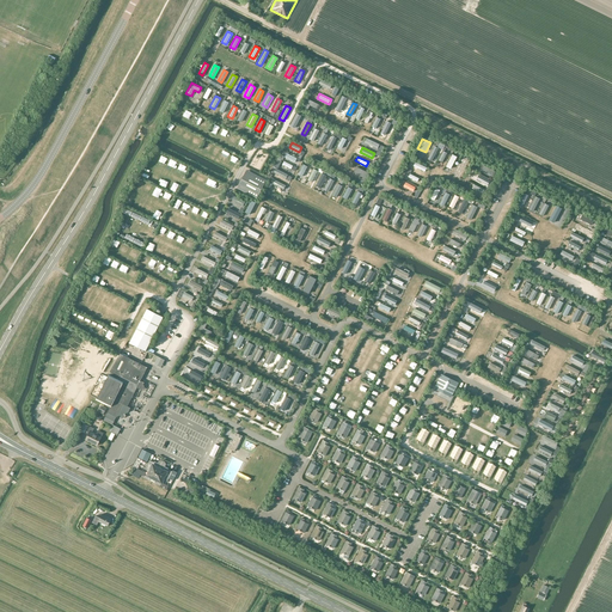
[(465,161),(460,159),(456,170),(459,172),(465,161)]
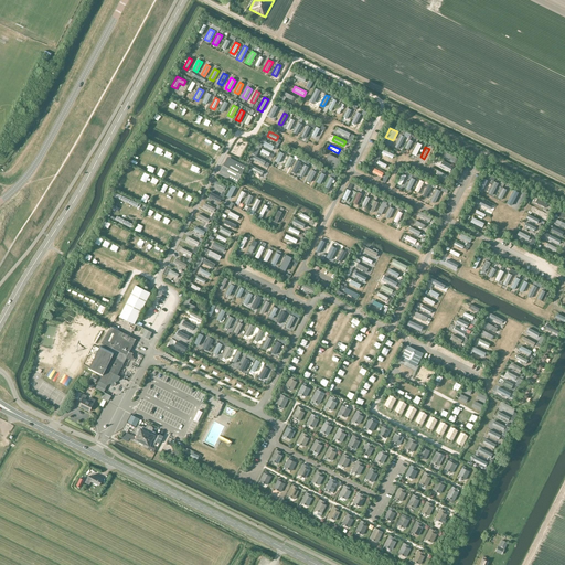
[(394,155),(383,149),(382,153),(392,158),(394,155)]
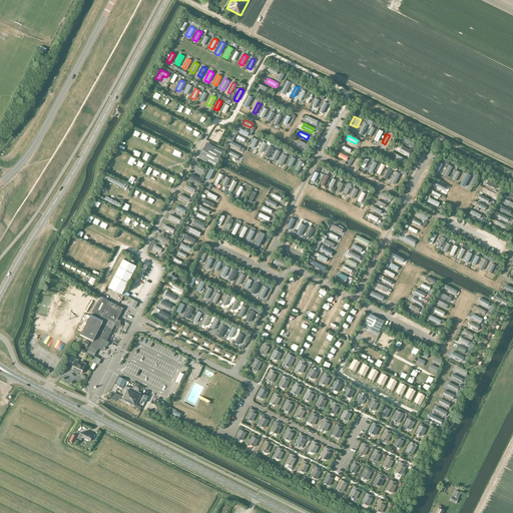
[(415,143),(405,138),(403,141),(413,146),(415,143)]
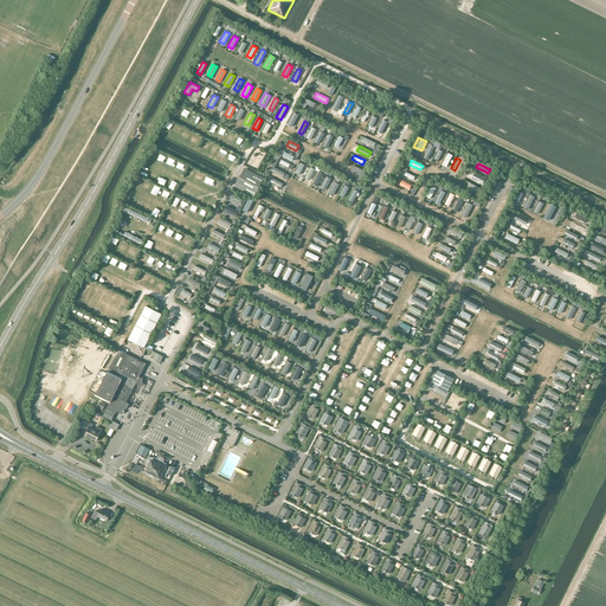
[(363,171),(352,165),(350,169),(361,174),(363,171)]
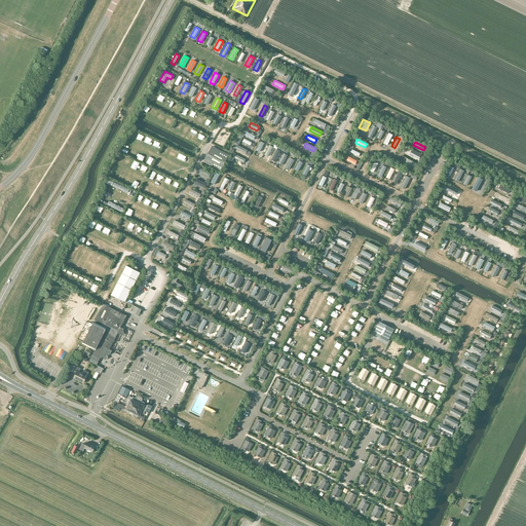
[(248,150),(237,145),(235,148),(246,153),(248,150)]
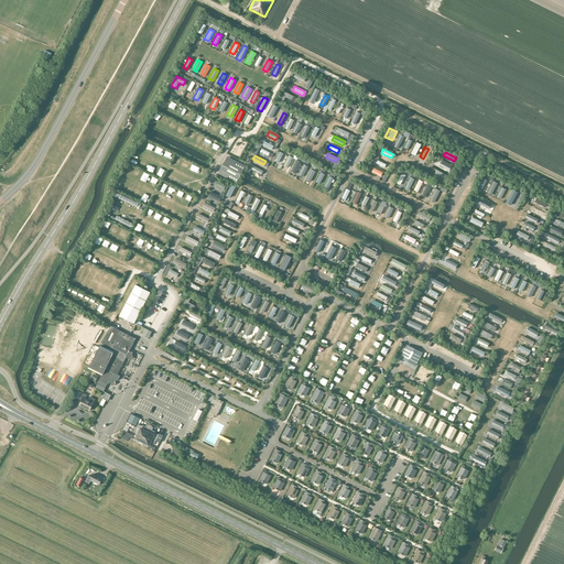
[(292,156),(289,155),(283,165),(288,167),(292,156)]
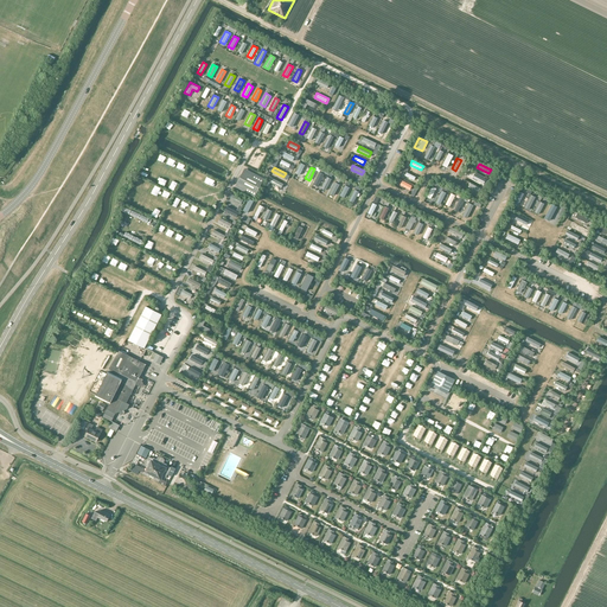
[(238,179),(235,185),(254,196),(263,179),(244,168),(241,176),(240,176),(238,179)]
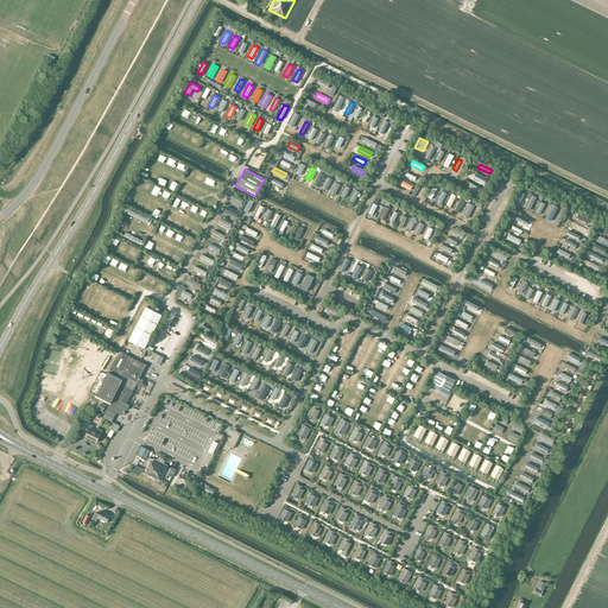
[(324,175),(320,172),(314,184),(317,187),(324,175)]
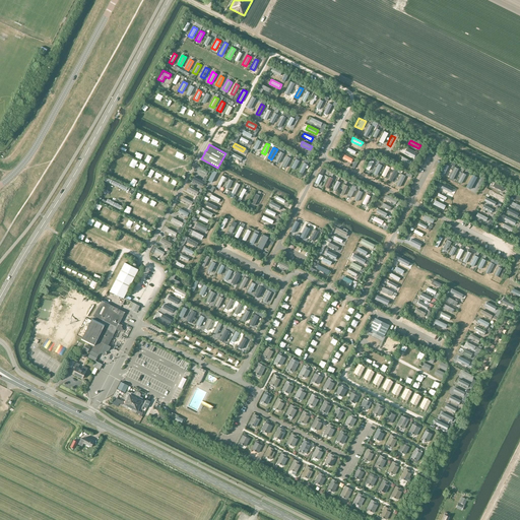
[(243,157),(233,152),(231,155),(241,160),(243,157)]
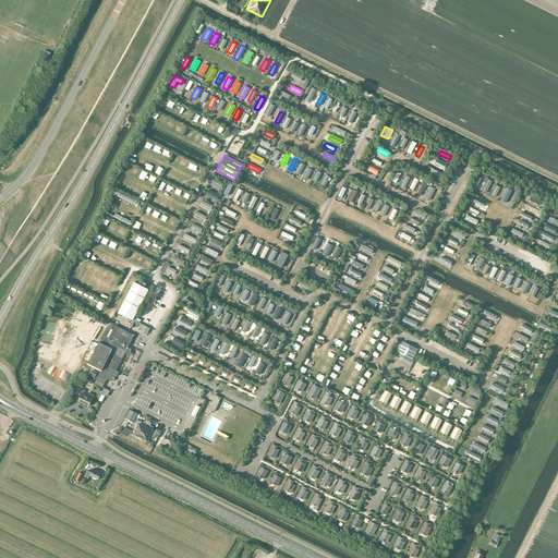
[(379,171),(370,166),(367,170),(376,174),(379,171)]
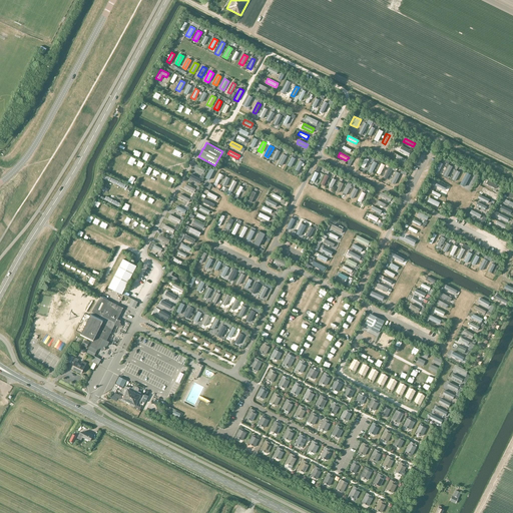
[(369,159),(365,157),(361,166),(364,168),(369,159)]
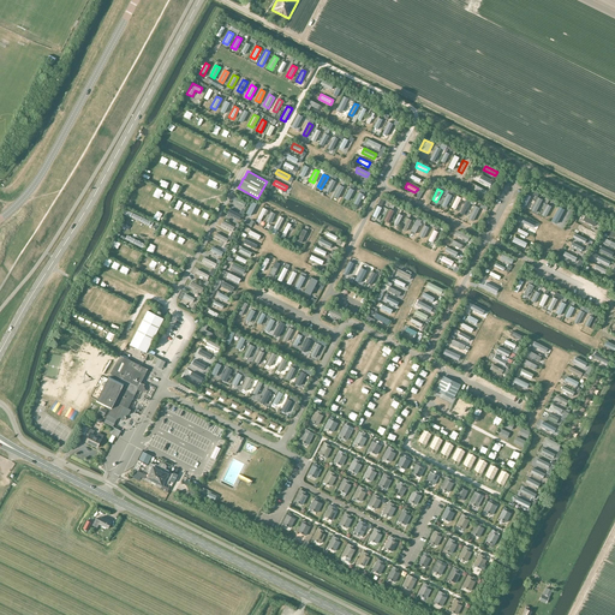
[(363,195),(359,192),(353,203),(358,206),(363,195)]
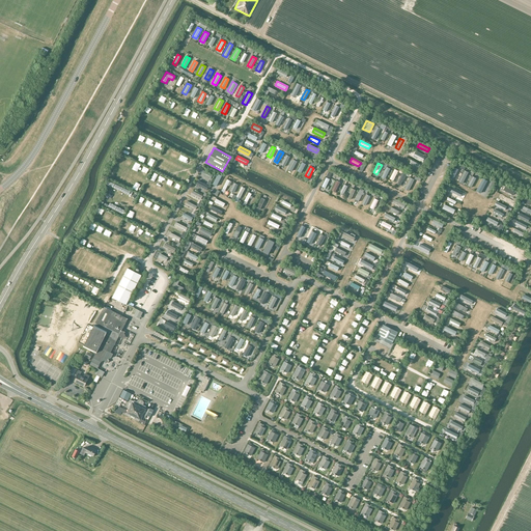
[(458,169),(454,167),(449,177),(453,179),(458,169)]
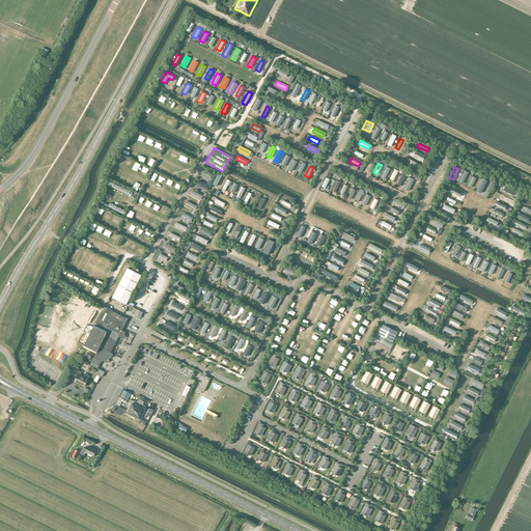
[(398,170),(394,169),(389,178),(393,180),(398,170)]
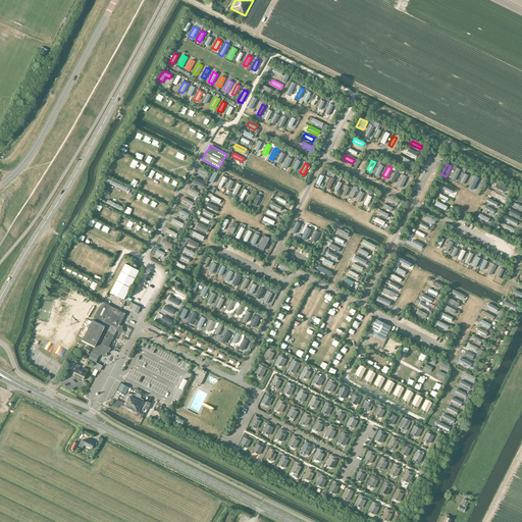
[(209,172),(200,167),(198,171),(207,175),(209,172)]
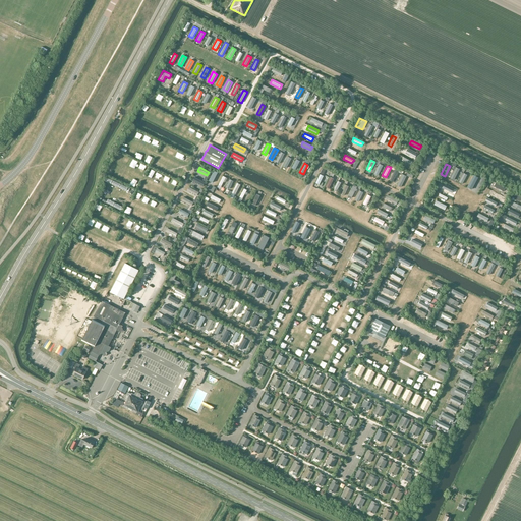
[(459,169),(456,167),(450,178),(454,180),(459,169)]
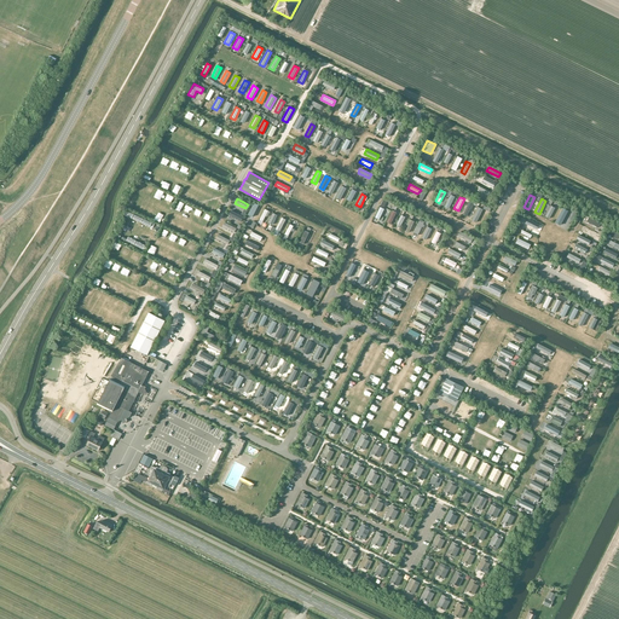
[(473,203),(469,201),(463,214),(467,215),(473,203)]
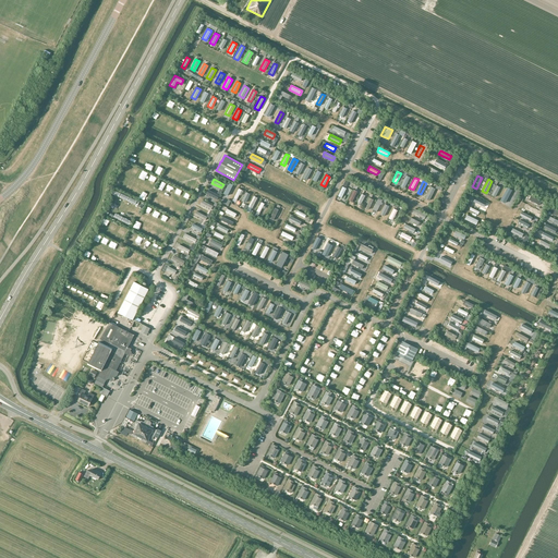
[(500,187),(497,185),(492,195),(495,197),(500,187)]
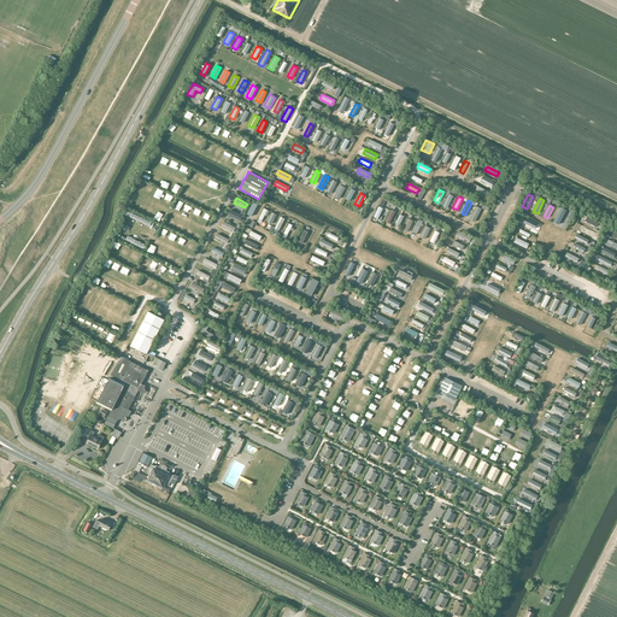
[(565,207),(560,205),(553,219),(557,222),(565,207)]
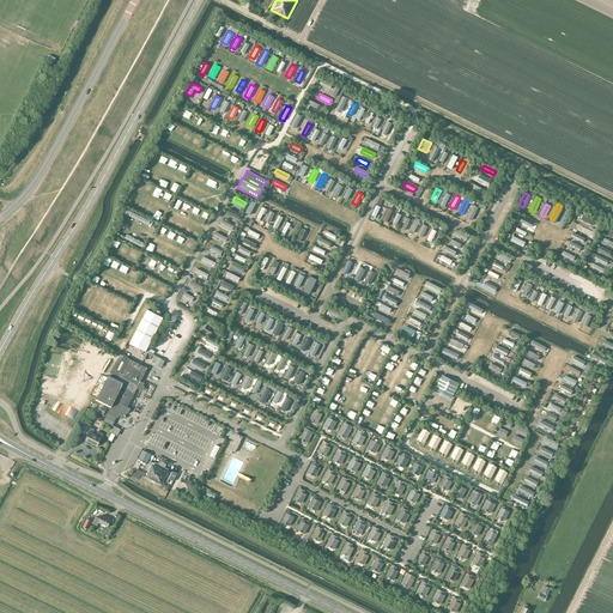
[(478,207),(474,205),(467,218),(472,220),(478,207)]
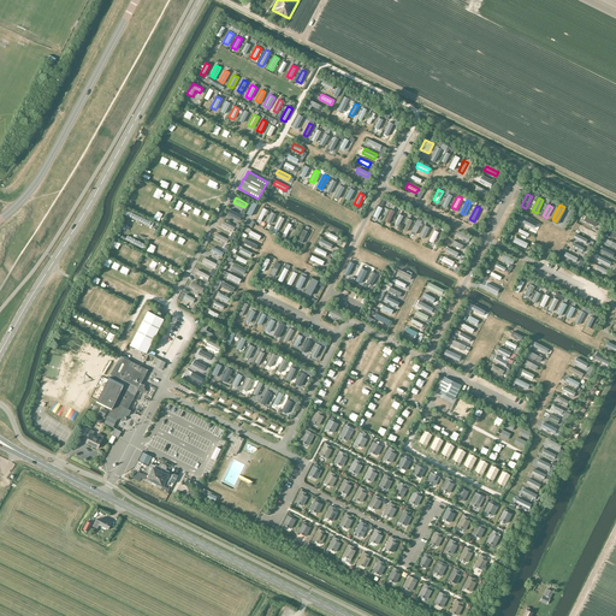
[(242,215),(230,209),(227,213),(240,220),(242,215)]
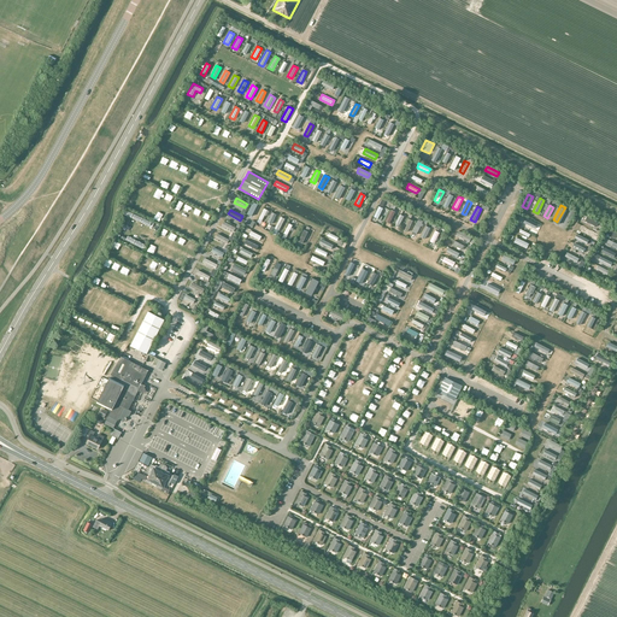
[(395,211),(391,210),(385,221),(389,223),(395,211)]
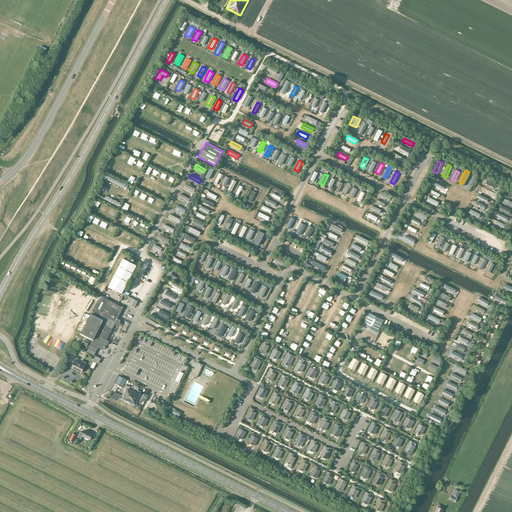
[(335,179),(331,177),(326,186),(330,188),(335,179)]
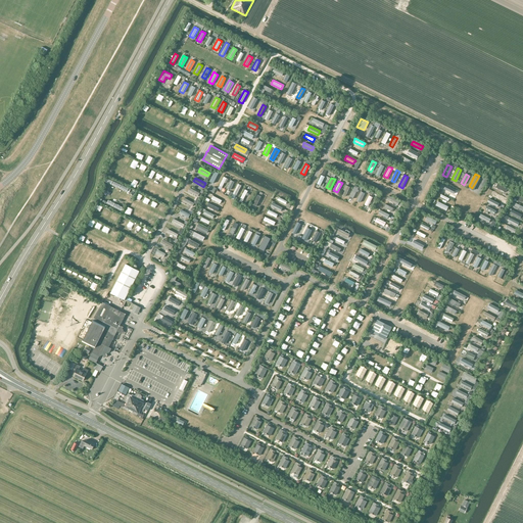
[(508,188),(496,183),(495,187),(506,192),(508,188)]
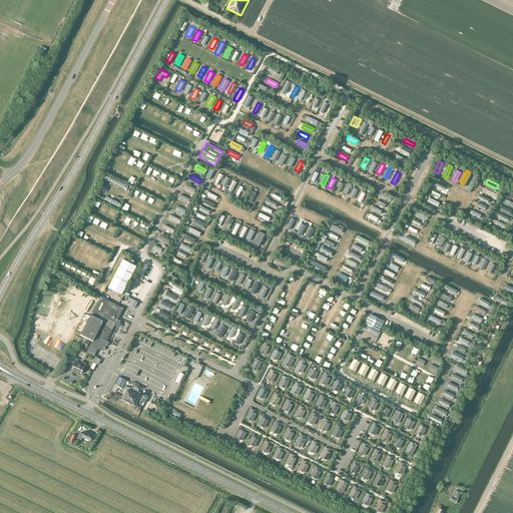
[(344,183),(339,181),(334,190),(339,193),(344,183)]
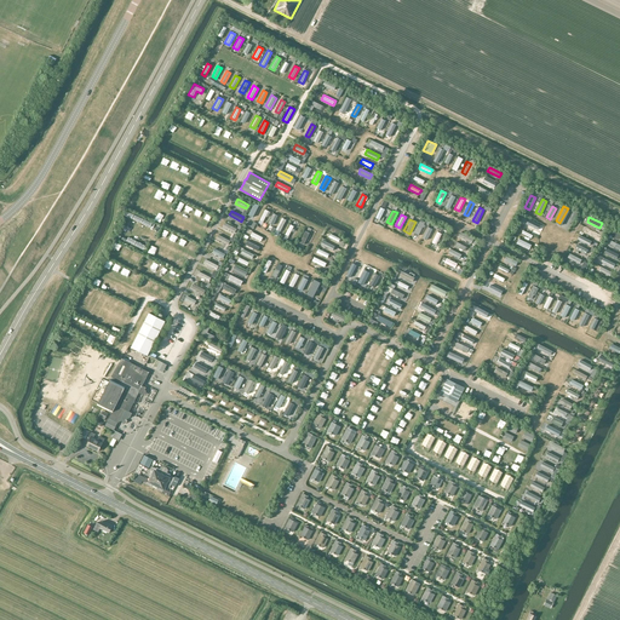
[(424,223),(420,220),(413,234),(418,236),(424,223)]
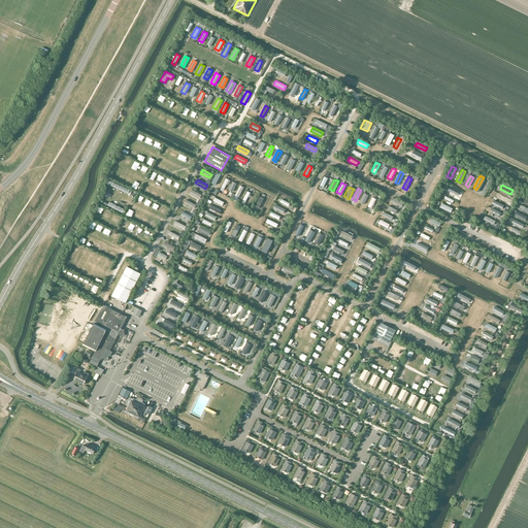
[(201,195),(191,190),(190,193),(199,198),(201,195)]
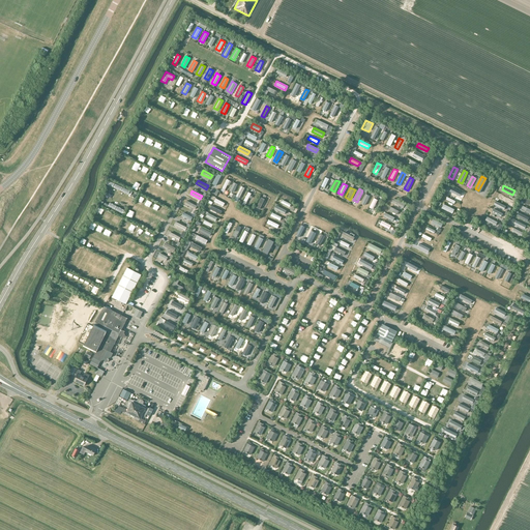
[(264,199),(261,198),(256,207),(260,209),(264,199)]
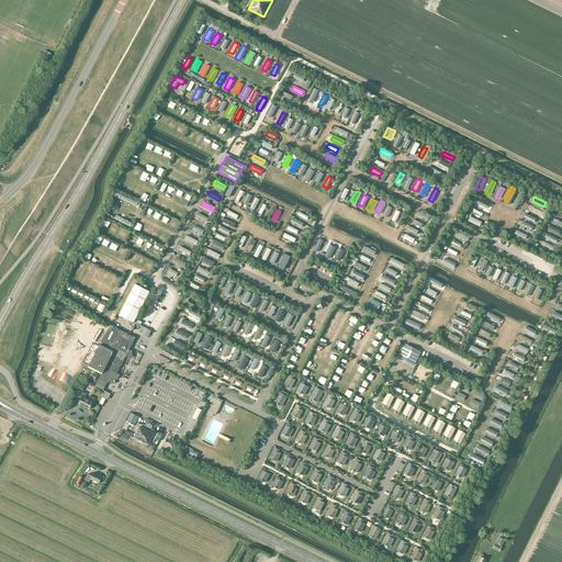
[(401,212),(396,210),(391,220),(395,222),(401,212)]
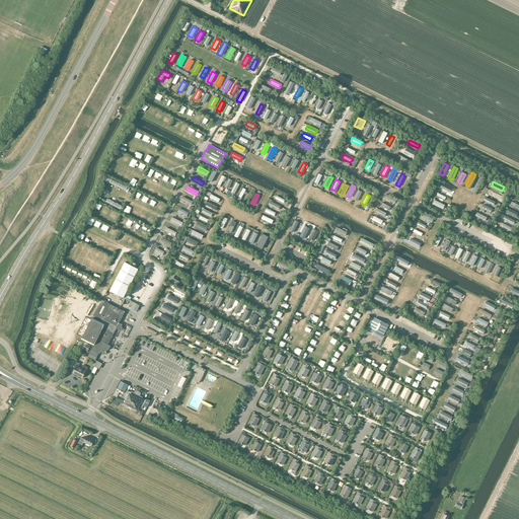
[(193,202),(182,197),(181,200),(191,205),(193,202)]
